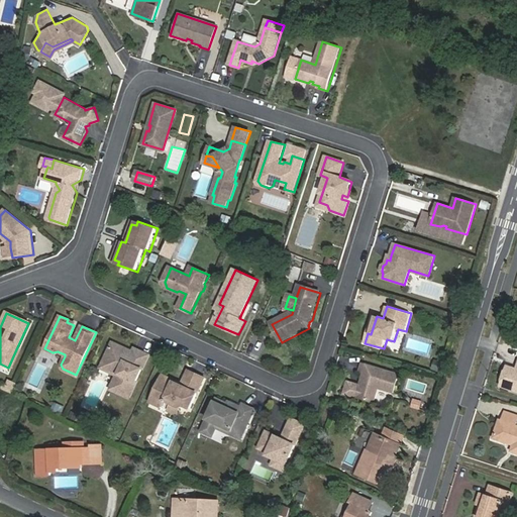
[(114,342),(105,360),(115,366),(112,372),(118,375),(112,389),(131,398),(134,390),(138,382),(137,382),(143,370),(150,354),(136,348),(134,351),(132,356),(127,353),(128,351),(127,349),(127,348),(114,342)]
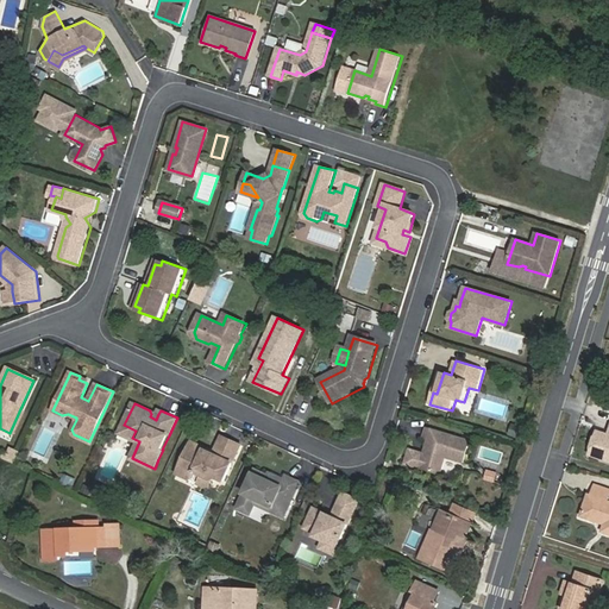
[(24,413),(19,412),(10,433),(13,434),(24,413)]
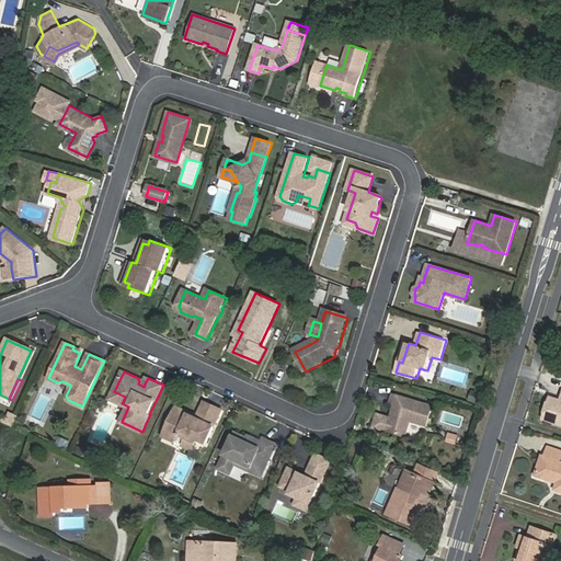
[(125,397),(114,391),(111,399),(122,403),(125,397)]
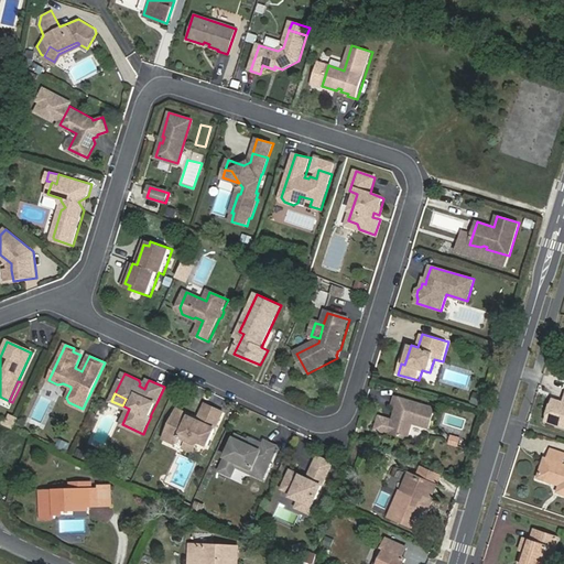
[(436,409),(397,397),(393,405),(400,408),(396,420),(394,419),(390,433),(409,440),(413,423),(430,429),(436,409)]
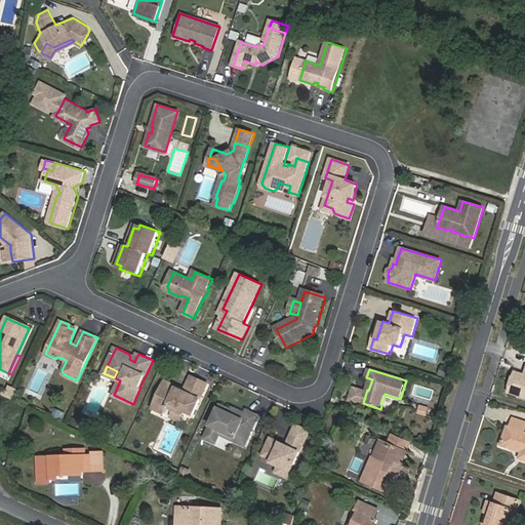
[(524,373),(513,370),(507,391),(524,397),(524,373)]
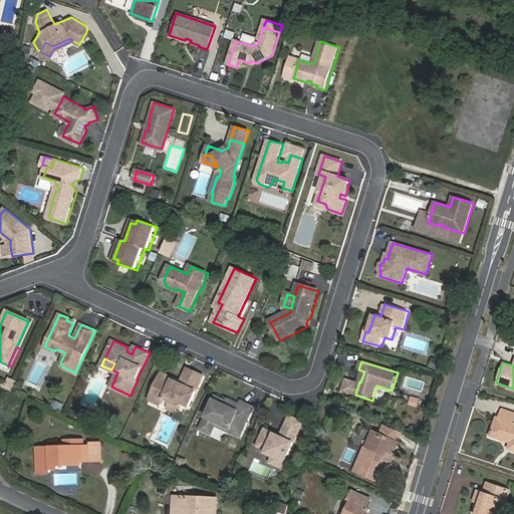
[(205,375),(189,368),(182,382),(176,379),(176,378),(164,372),(151,400),(161,404),(165,403),(167,399),(173,401),(180,405),(185,403),(191,406),(205,375)]
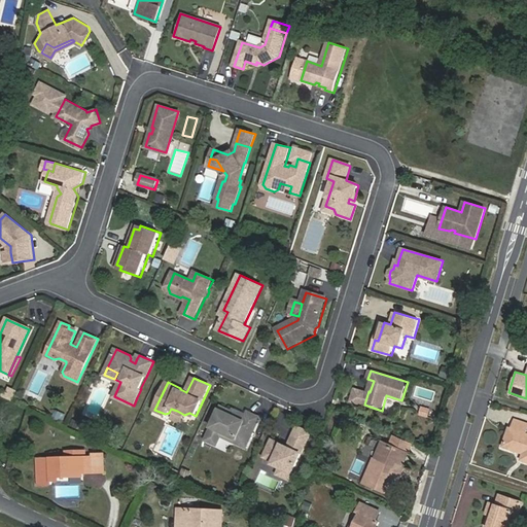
[(14,399),(16,393),(9,389),(7,396),(14,399)]
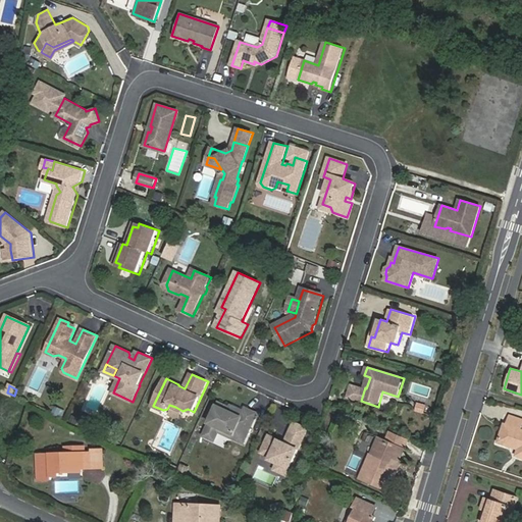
[(221,403),(205,435),(216,440),(220,431),(232,437),(236,435),(237,432),(248,437),(259,414),(248,409),(246,412),(240,409),(239,411),(232,408),(221,403)]
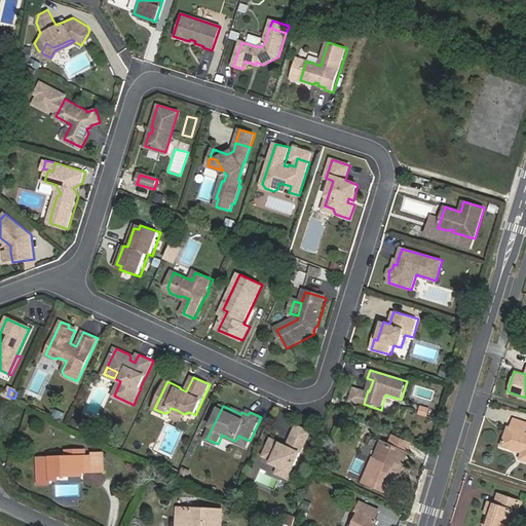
[(427,416),(429,409),(422,406),(420,414),(427,416)]
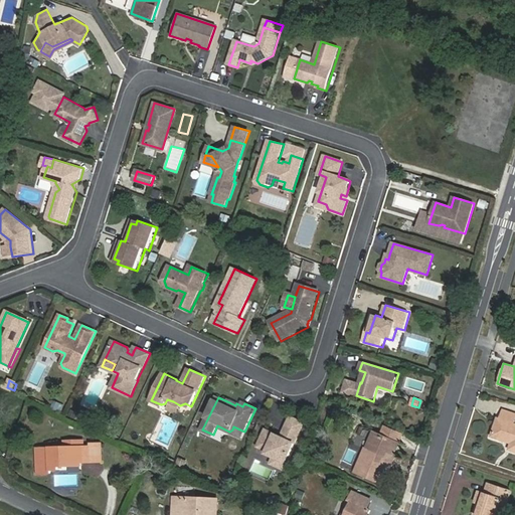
[(177,412),(180,405),(173,401),(169,408),(177,412)]
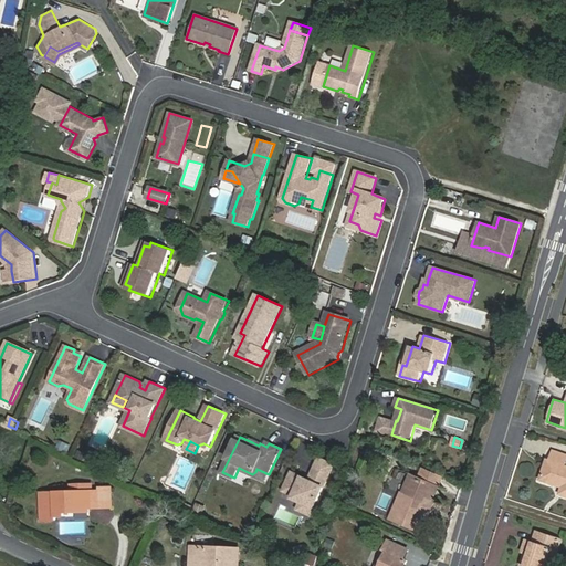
[(87,454),(76,449),(72,459),(82,464),(87,454)]
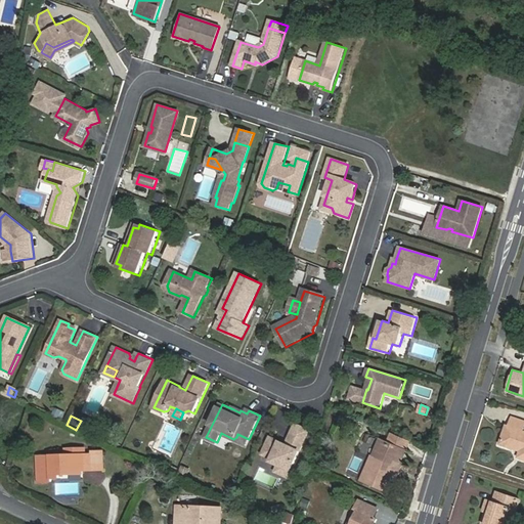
[(523,459),(523,431),(521,431),(523,423),(523,422),(512,418),(508,427),(506,426),(499,444),(519,450),(517,456),(523,459)]
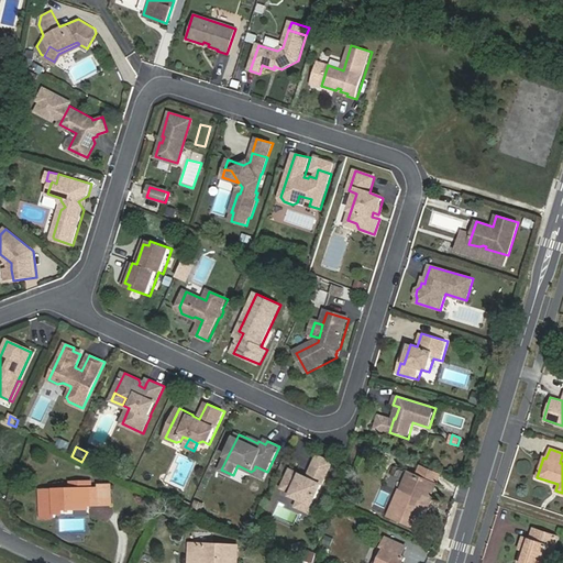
[(333,462),(319,455),(316,462),(329,468),(333,462)]
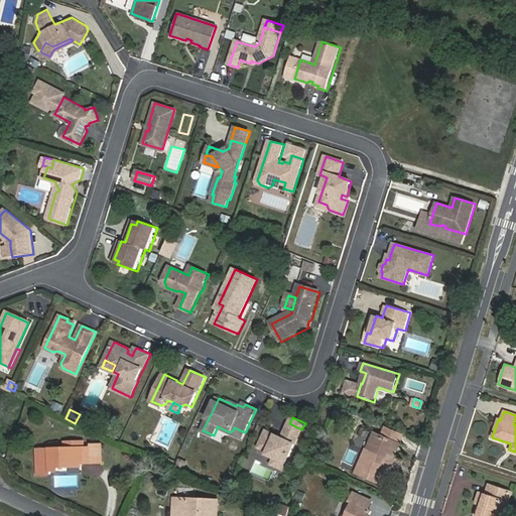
[(301,429),(289,423),(282,437),(280,438),(276,436),(277,435),(267,430),(263,439),(272,444),(269,452),(268,454),(275,457),(272,464),(283,469),(301,429)]
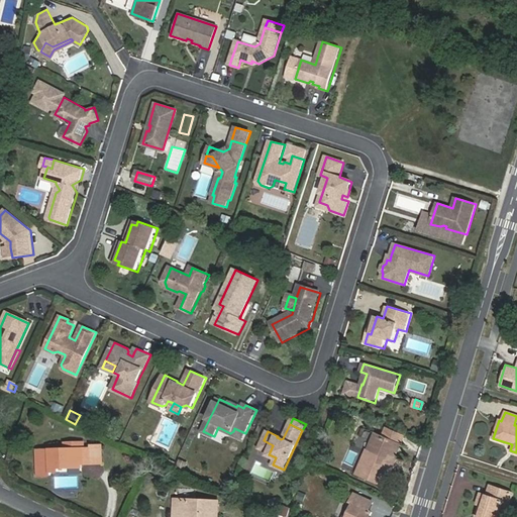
[(245,433),(234,428),(233,431),(230,433),(243,439),(245,433)]
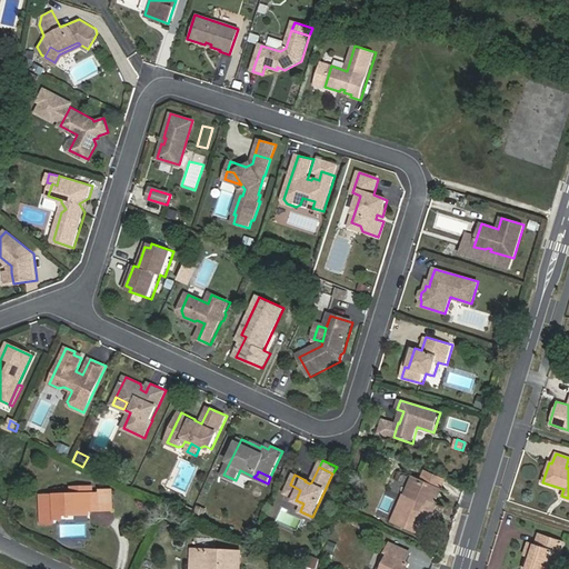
[(427,508),(433,505),(440,490),(411,478),(405,493),(409,495),(397,523),(421,533),(428,516),(427,508)]
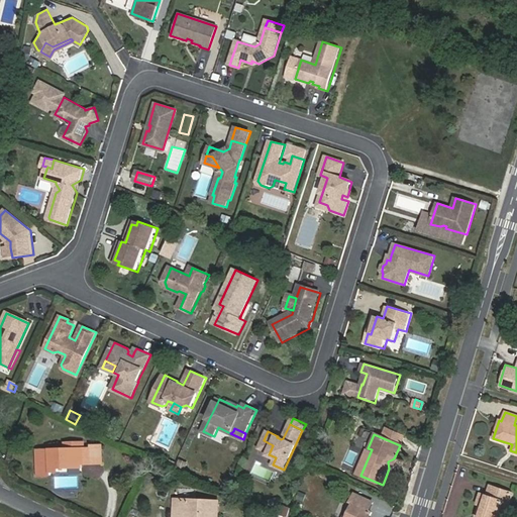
[(273,445),(264,440),(260,447),(270,452),(273,445)]
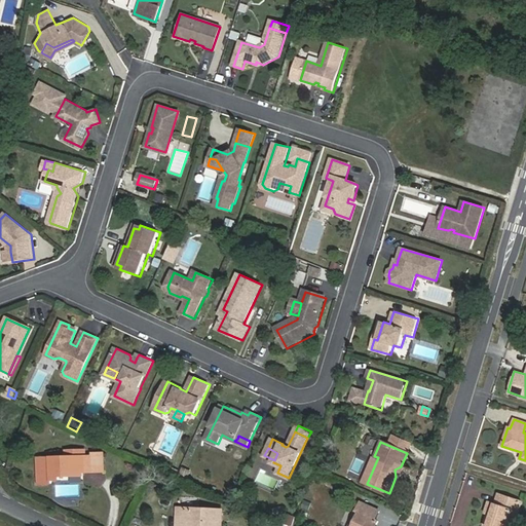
[(92,454),(94,456),(94,473),(105,473),(104,453),(92,454)]
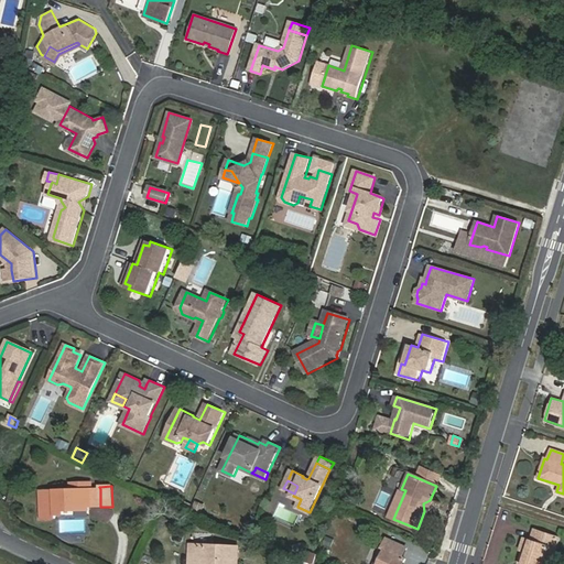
[(88,508),(100,507),(100,489),(90,490),(90,500),(87,500),(88,508)]
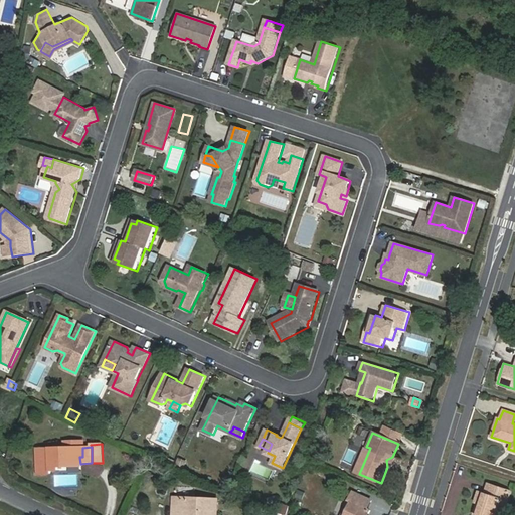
[(355,472),(359,474),(370,448),(366,447),(355,472)]
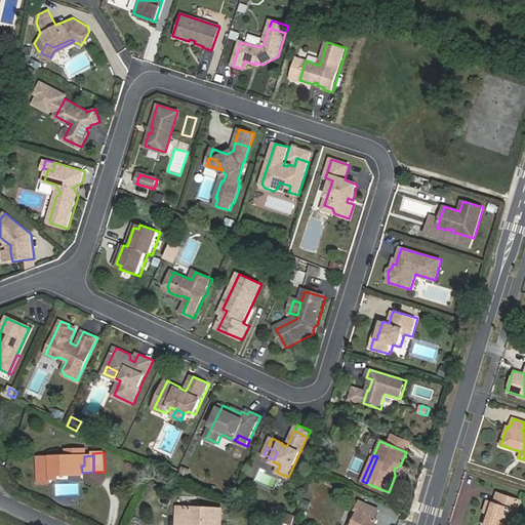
[(64,457),(36,458),(37,483),(50,482),(50,480),(61,480),(61,477),(82,476),(82,473),(81,466),(84,466),(84,456),(64,457)]
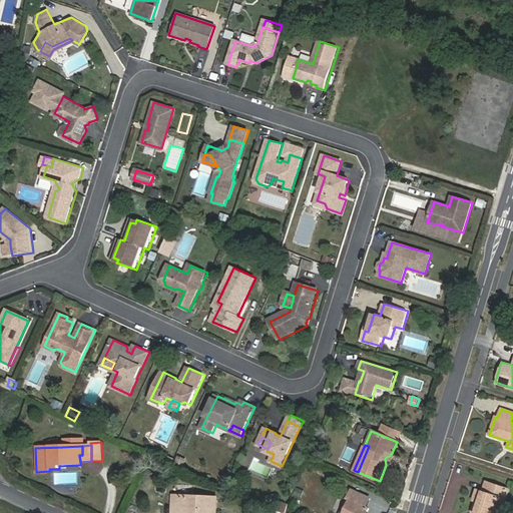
[(395,457),(391,455),(385,458),(386,465),(391,467),(395,457)]
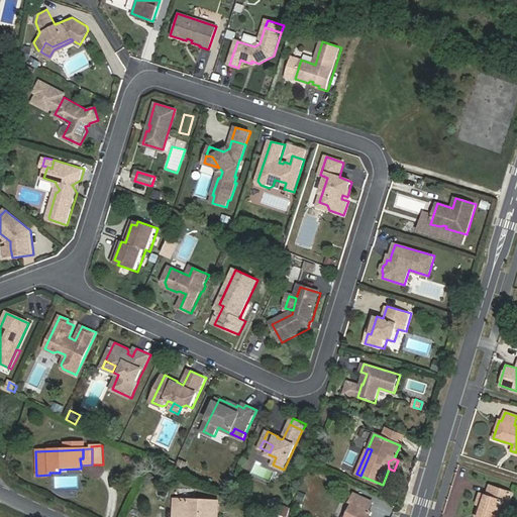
[(170,460),(167,467),(174,470),(177,464),(170,460)]
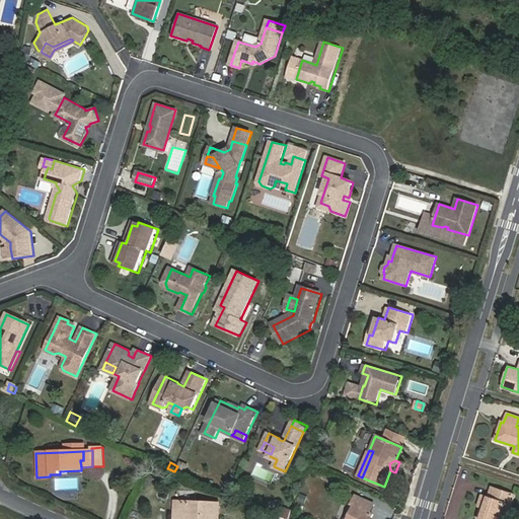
[(500,518),(506,504),(511,505),(514,494),(492,487),(488,498),(482,496),(477,505),(479,506),(485,508),(480,518),(500,518)]
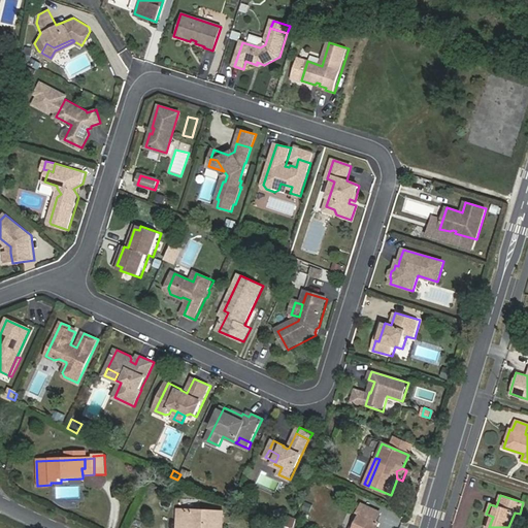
[(378,527),(381,524),(376,523),(381,514),(361,505),(357,514),(361,515),(354,527),(378,527)]
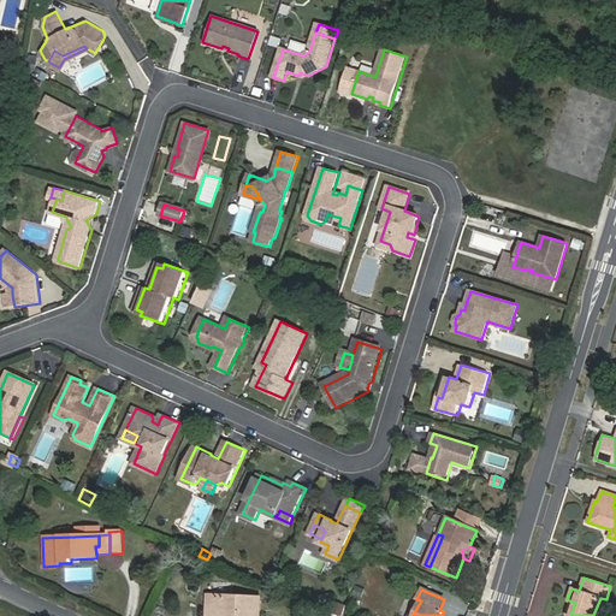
[(259,615),(260,598),(207,597),(206,615),(259,615)]
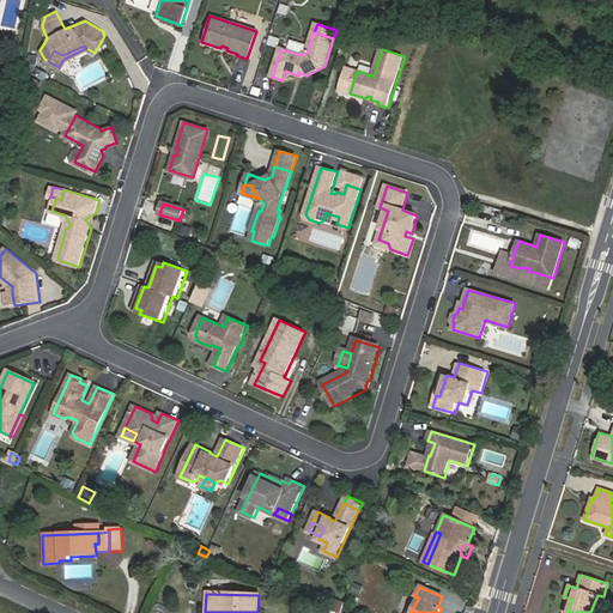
[(596,612),(604,596),(598,595),(590,612),(596,612)]
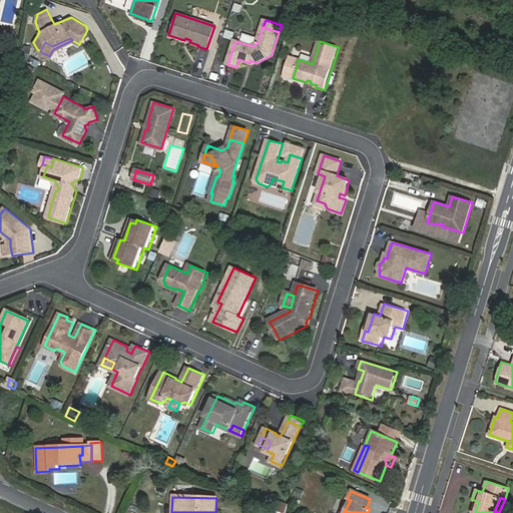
[(347,499),(340,512),(344,512),(351,500),(347,499)]
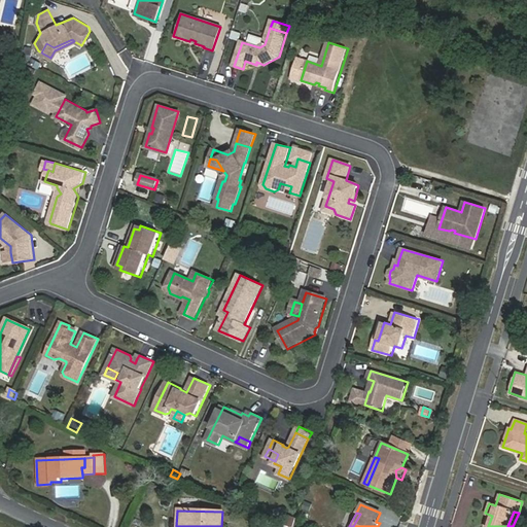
[(484,525),(488,526),(492,516),(487,514),(484,525)]
